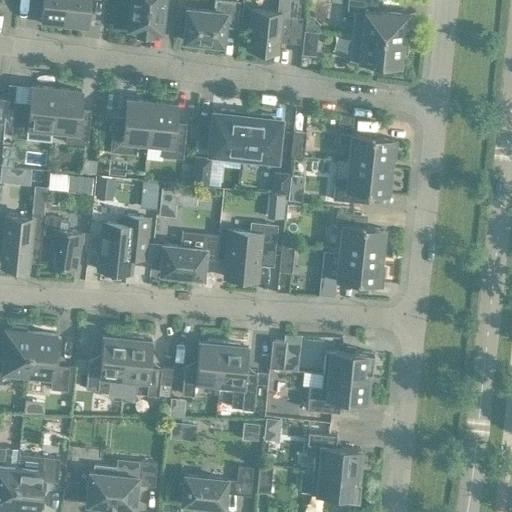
[(42,0),(40,20),(41,20),(41,24),(53,25),(53,21),(63,22),(64,0),(42,0)]
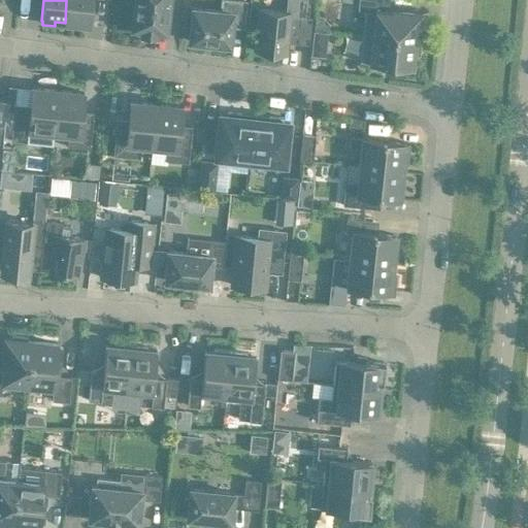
[(66,0),(65,23),(74,24),(74,28),(86,30),(87,26),(88,26),(90,0),(66,0)]
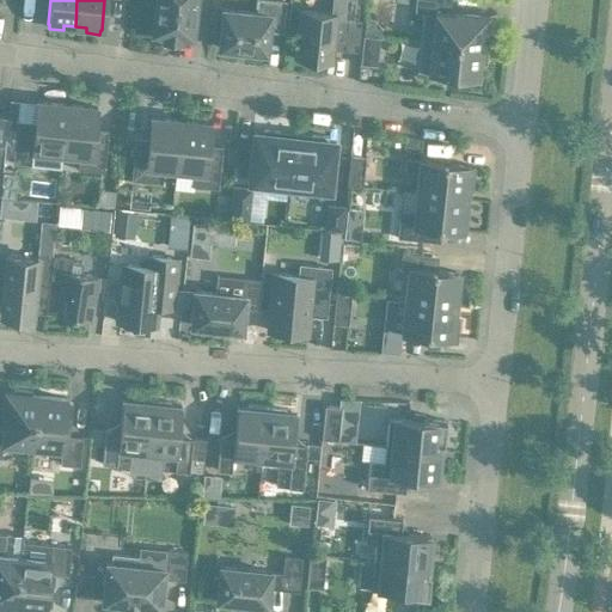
[(161,41),(179,42),(179,37),(191,38),(195,0),(147,0),(147,4),(154,5),(151,34),(163,35),(161,41)]
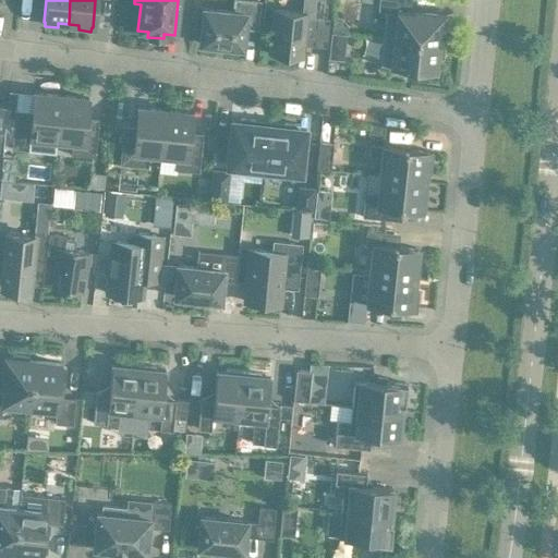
[(198,44),(242,48),(243,29),(256,31),(259,2),(238,0),(232,0),(232,12),(203,10),(198,44)]
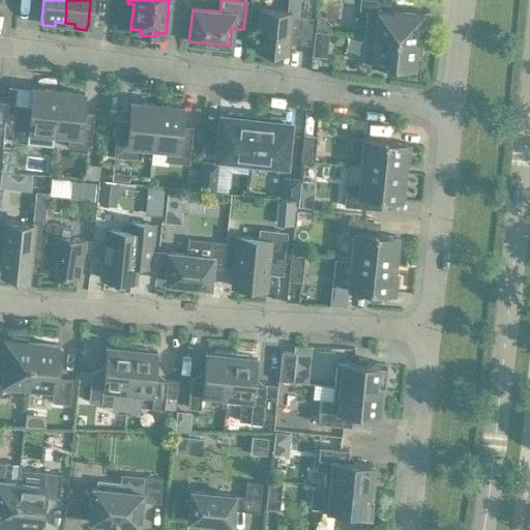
[(260,10),(255,52),(267,53),(267,57),(282,59),(282,55),(286,55),(288,42),(307,45),(311,20),(307,20),(310,0),(288,0),(287,13),(260,10)]
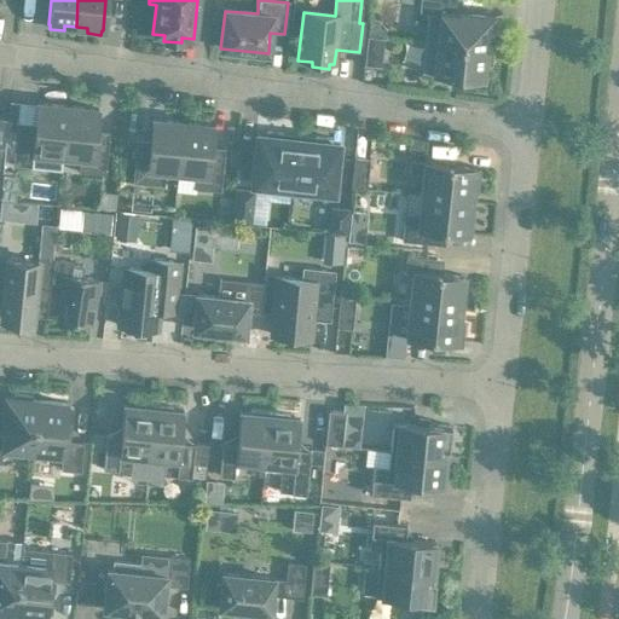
[(427,13),(423,42),(486,48),(487,42),(491,44),(493,25),(489,24),(490,18),(453,13),(455,0),(418,0),(418,12),(427,13)]
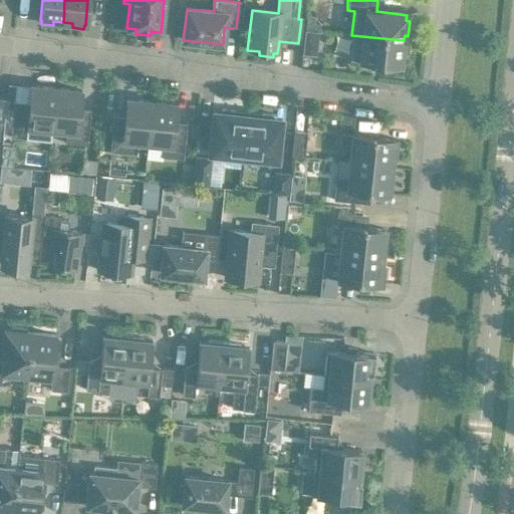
[(304,30),(301,55),(315,56),(318,31),(304,30)]
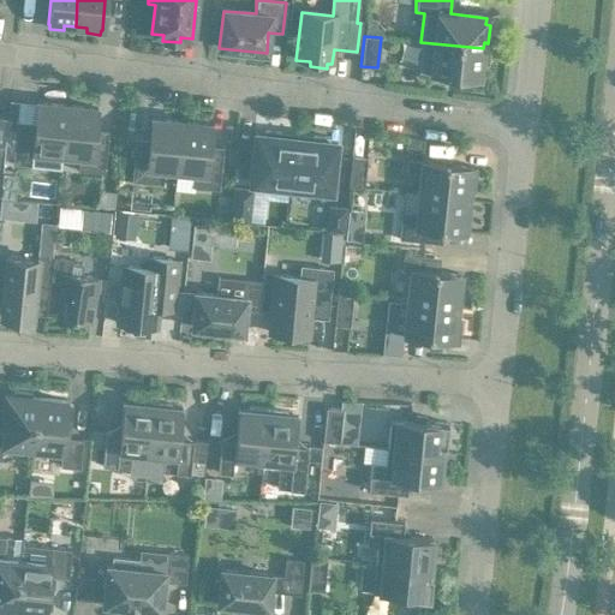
[(483,48),(421,42),(418,73),(459,78),(459,82),(477,84),(477,79),(481,79),(483,48)]
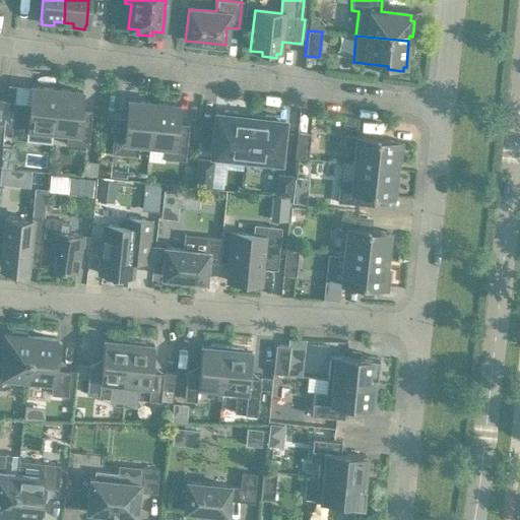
[(13,110),(10,140),(37,142),(51,144),(52,132),(57,89),(31,87),(29,105),(28,111),(13,110)]
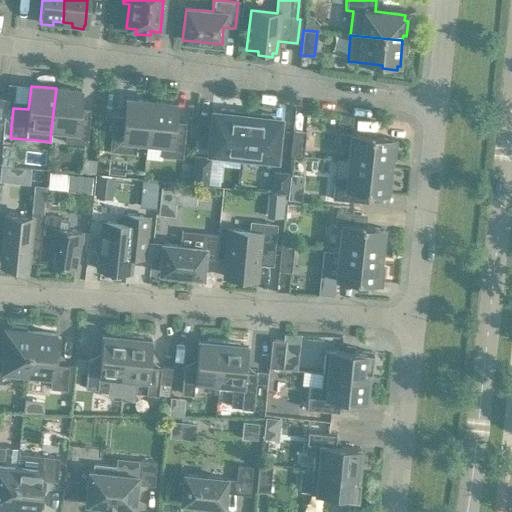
[(56,88),(51,130),(66,131),(64,143),(86,146),(89,116),(78,115),(80,91),(56,88)]
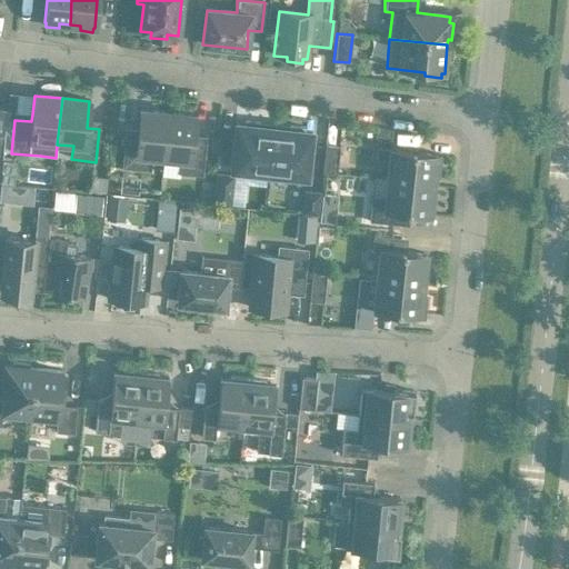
[(146,171),(147,158),(162,159),(168,113),(140,110),(137,137),(125,136),(121,169),(146,171)]
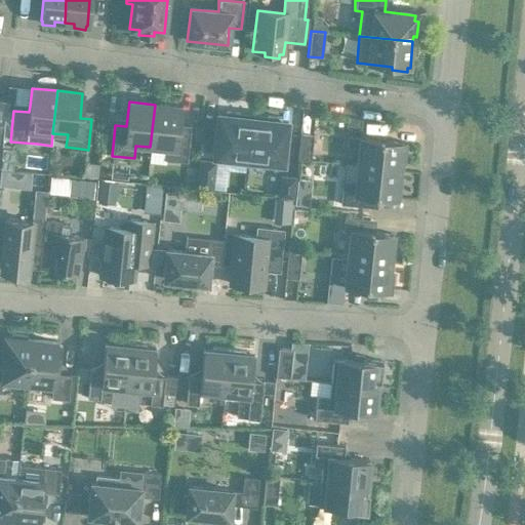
[(186,163),(189,132),(177,131),(180,107),(155,105),(150,147),(165,149),(164,161),(186,163)]
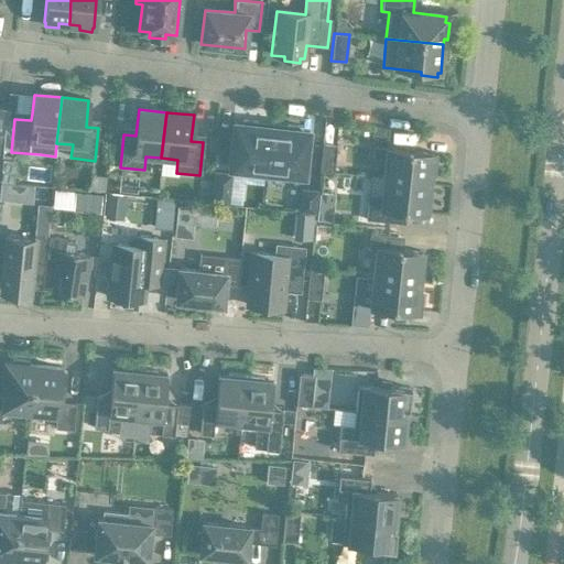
[(266,173),(271,128),(256,126),(257,121),(241,120),(241,125),(234,123),(228,169),(266,173)]
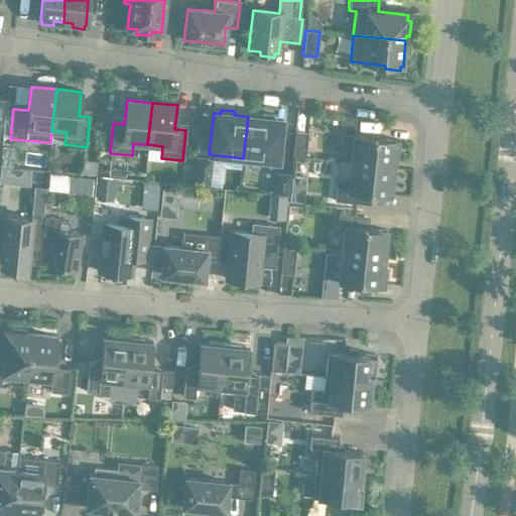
[(248,117),(243,158),(277,161),(281,121),(275,120),(275,116),(261,114),(261,118),(248,117)]
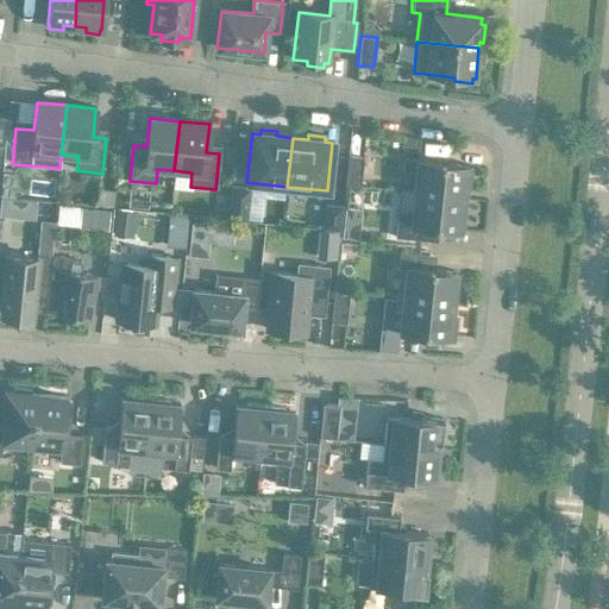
[(347,156),(345,186),(360,187),(363,157),(347,156)]
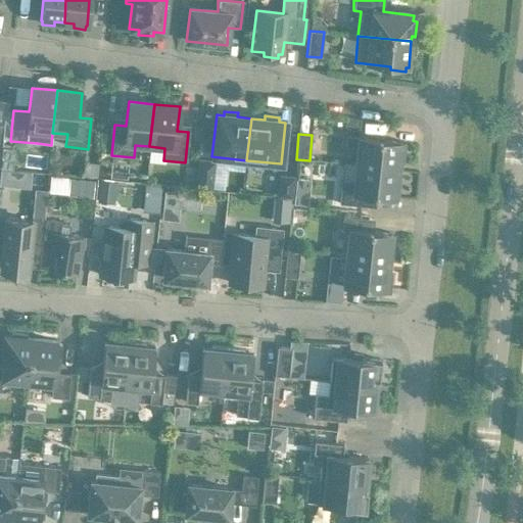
[(357,149),(355,165),(397,171),(398,159),(403,160),(405,143),(345,137),(344,148),(357,149)]
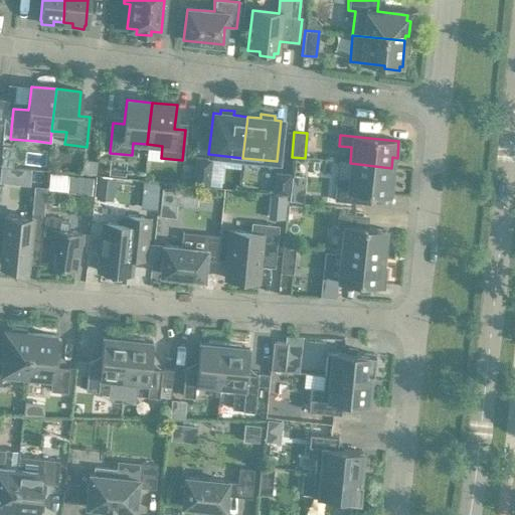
[(2,146),(0,162),(0,166),(12,168),(14,147),(2,146)]
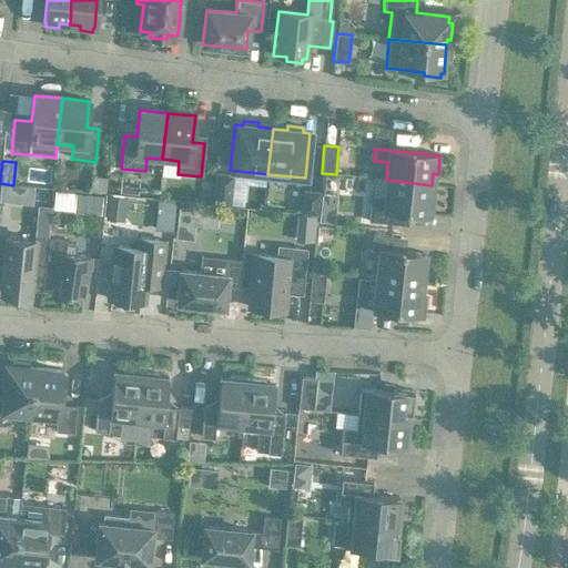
[(233,208),(236,175),(216,173),(214,206),(233,208)]
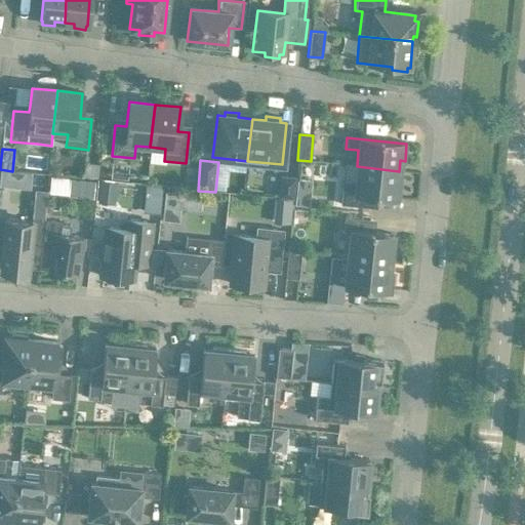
[(96,178),(97,165),(84,164),(83,177),(96,178)]
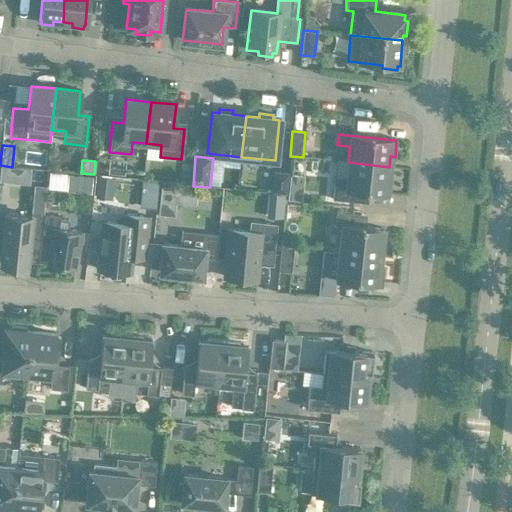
[(389,167),(348,162),(346,179),(334,178),(332,200),(362,203),(363,191),(386,194),(389,167)]
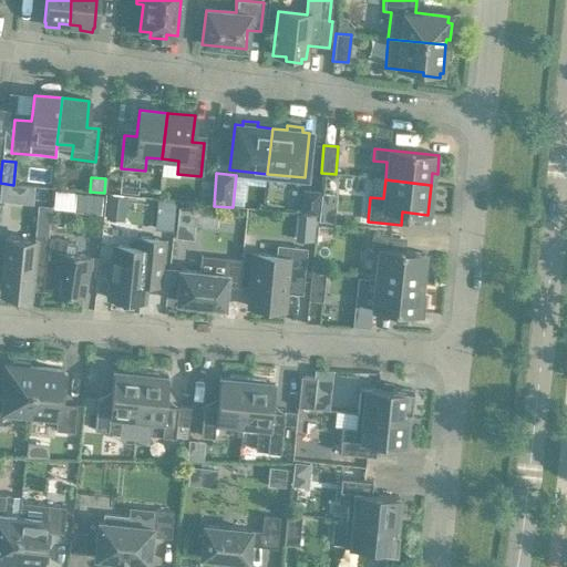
[(301,191),(299,214),(316,216),(318,192),(301,191)]
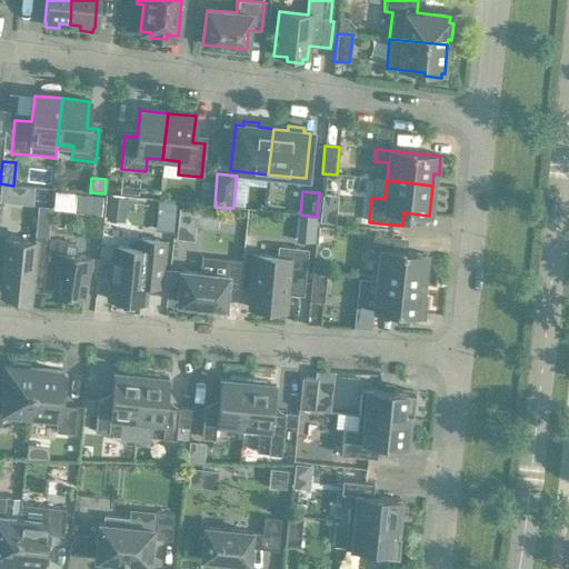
[(71,195),(69,212),(100,216),(102,198),(71,195)]
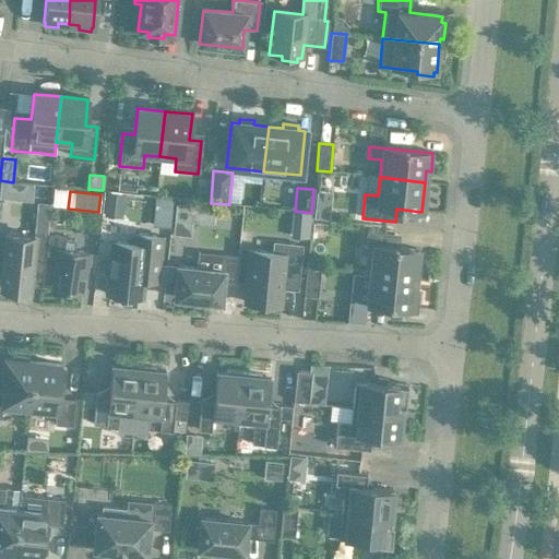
[(106,193),(103,216),(121,218),(123,195),(106,193)]
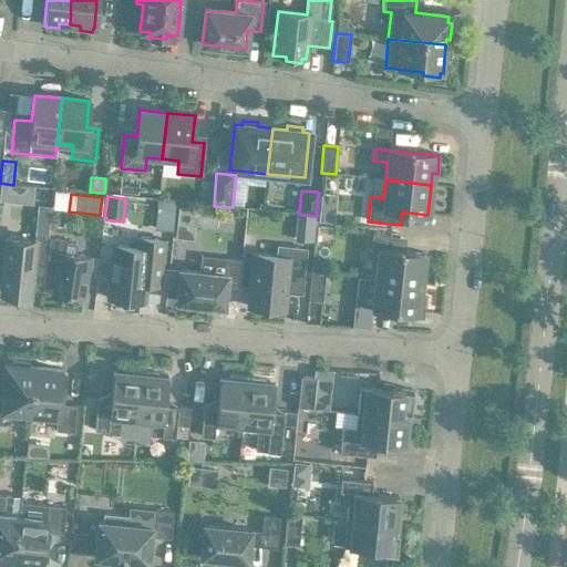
[(157,199),(154,228),(172,230),(175,202),(157,199)]
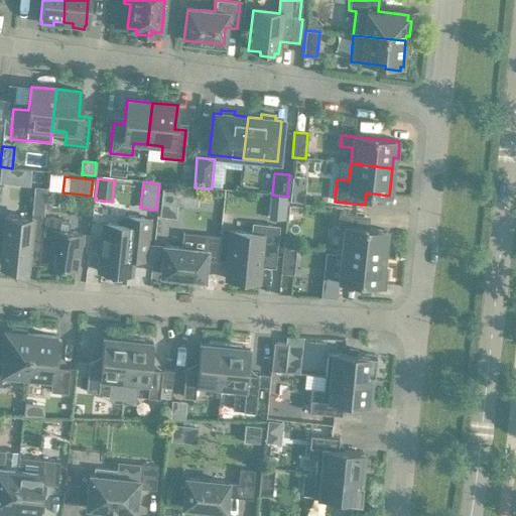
[(42,217),(45,188),(40,188),(33,196),(31,215),(42,217)]
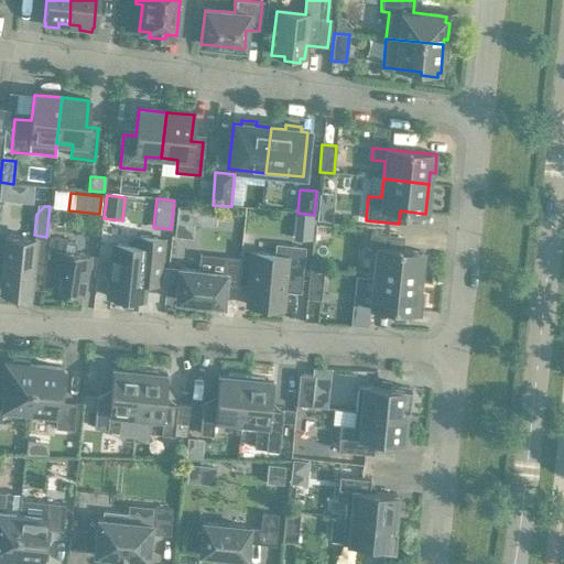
[(215,226),(216,209),(176,206),(174,237),(192,239),(193,224),(215,226)]
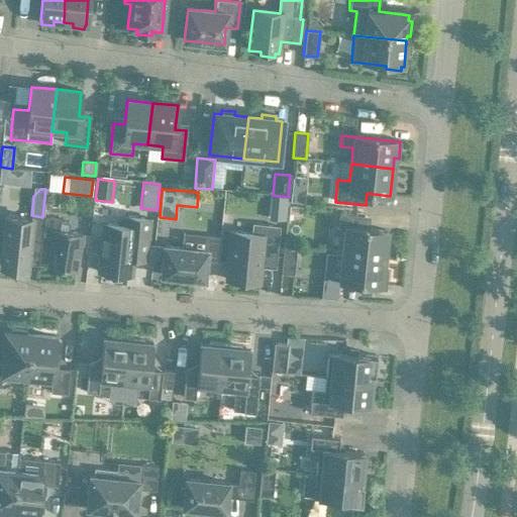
[(291,189),(290,202),(304,203),(305,191),(291,189)]
